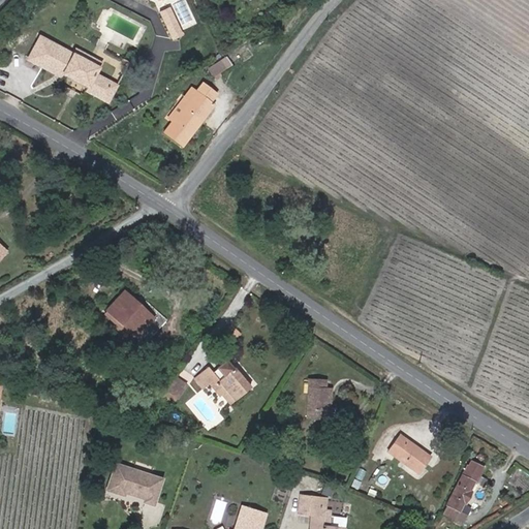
[(160,10),(170,35),(182,30),(172,5),(160,10)]
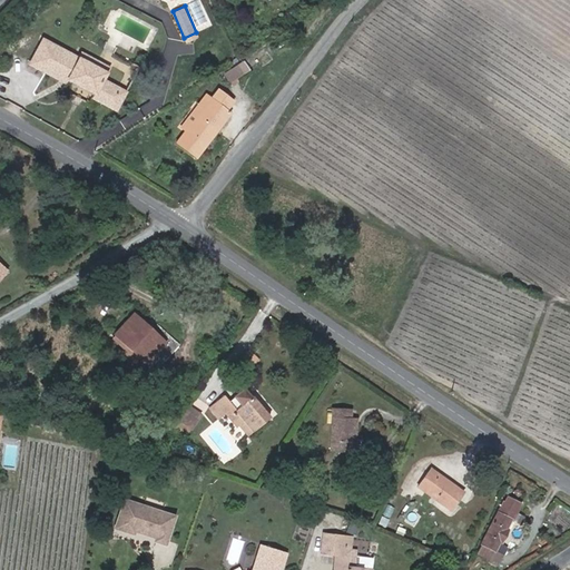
[(295,36),(291,29),(273,40),(277,47),(295,36)]
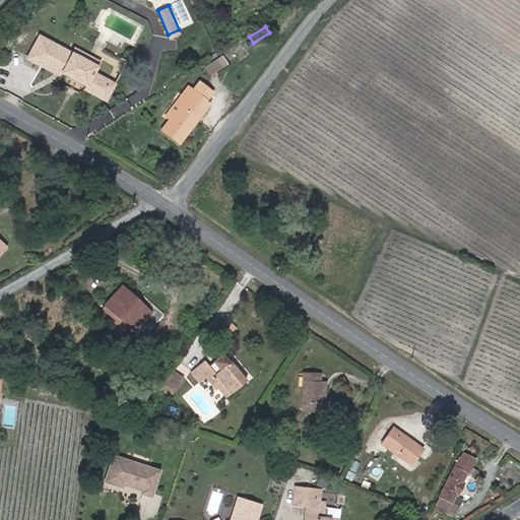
[(106,100),(114,84),(92,72),(96,66),(83,60),(80,64),(69,58),(71,53),(39,36),(27,58),(59,75),(61,72),(86,85),(85,89),(106,100)]
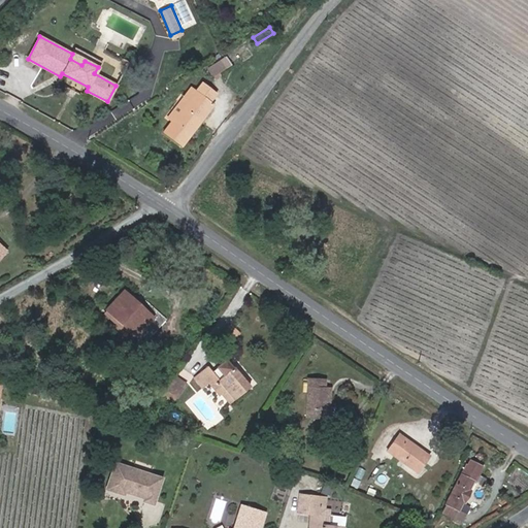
[(85,61),(72,54),(70,59),(81,65),(85,61)]
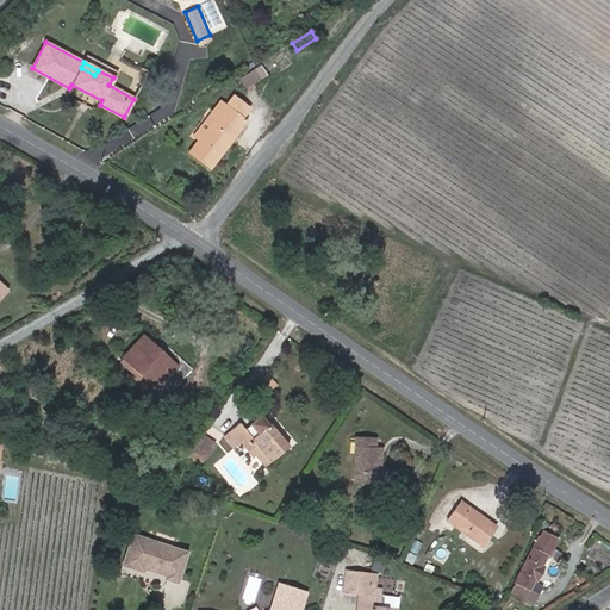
[(253,85),(266,76),(259,66),(240,79),(247,91),(254,86),(253,85)]
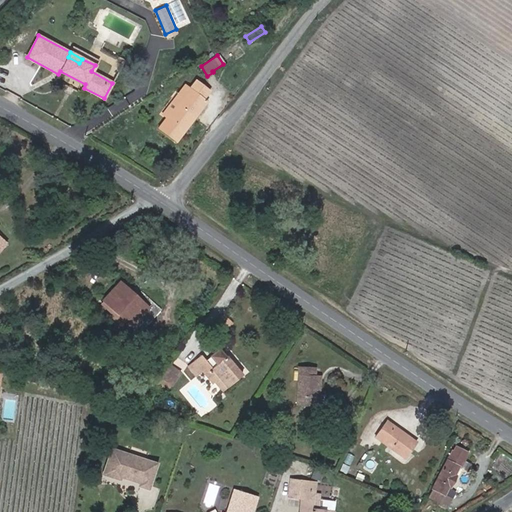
[(204,99),(210,91),(195,80),(189,88),(204,99)]
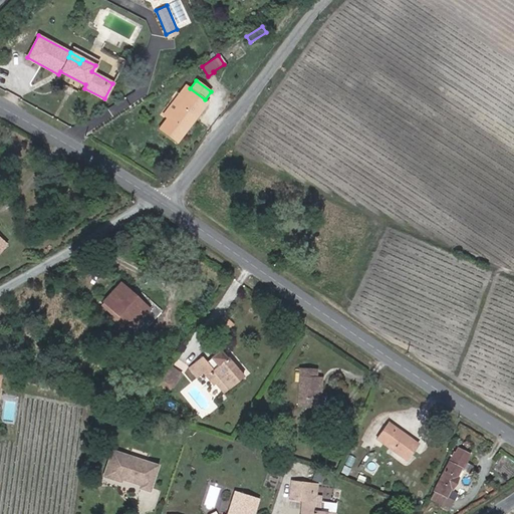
[(176,143),(207,101),(205,99),(190,88),(186,85),(163,115),(167,118),(159,130),(176,143)]
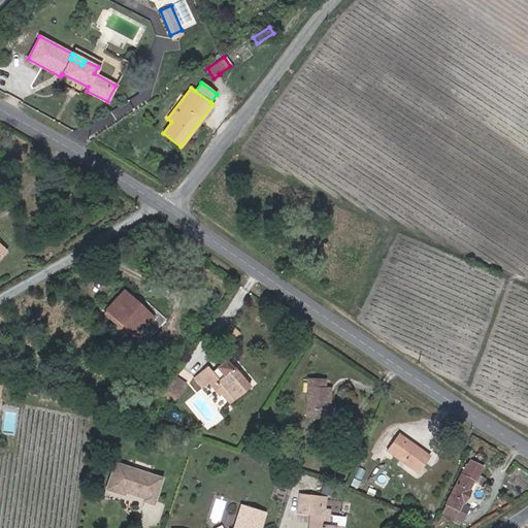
[(150,321),(135,307),(138,304),(124,291),(114,300),(120,304),(111,314),(121,323),(119,326),(117,328),(131,340),(150,321)]
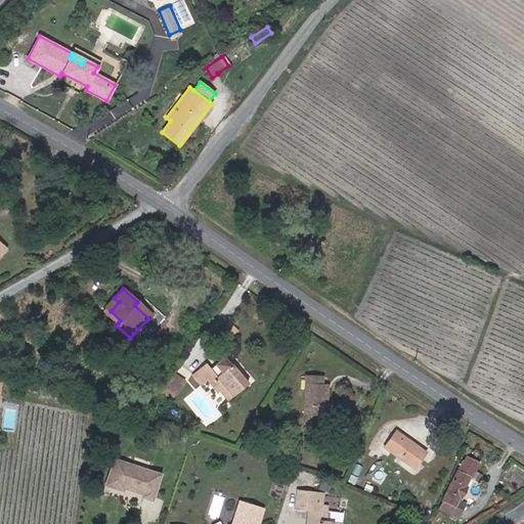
[(111,311),(119,302),(114,298),(102,310),(118,323),(120,320),(111,311)]
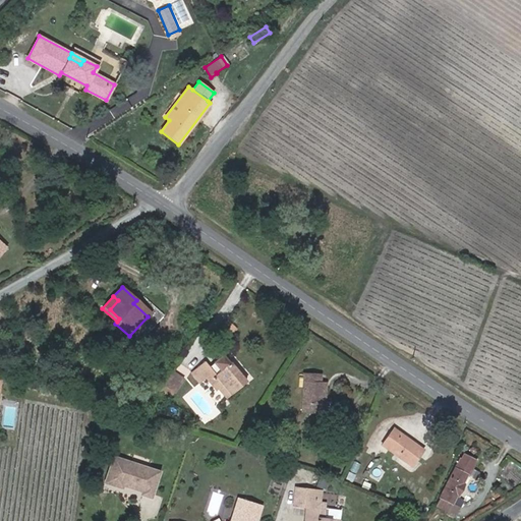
[(151,313),(136,300),(133,303),(148,316),(151,313)]
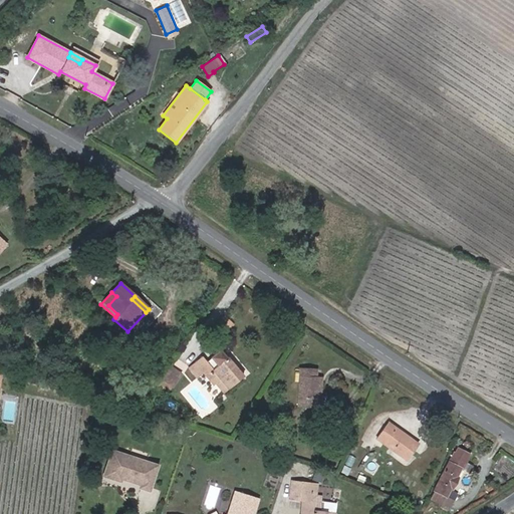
[(226,321),(217,333),(228,340),(236,328),(226,321)]
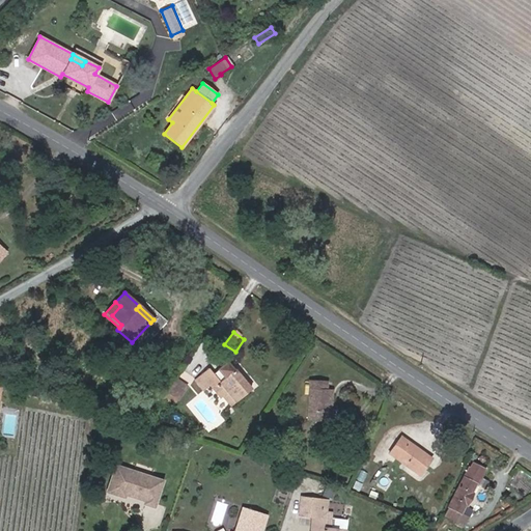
[(229,406),(251,388),(235,370),(234,370),(227,361),(217,370),(224,379),(220,383),(208,368),(200,374),(210,386),(220,398),(222,396),(229,406)]
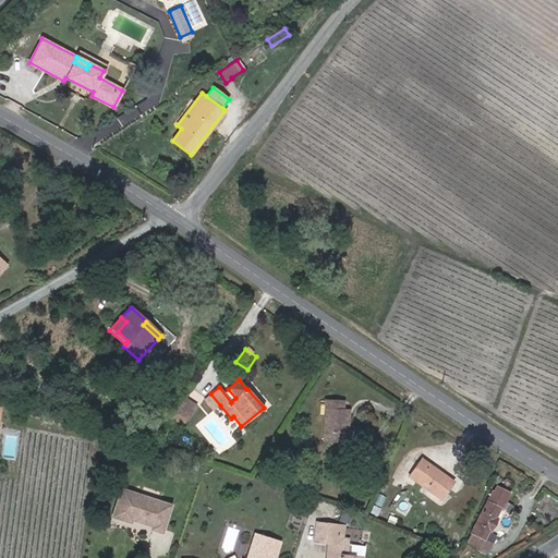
[(220,405),(210,393),(204,399),(214,411),(220,405)]
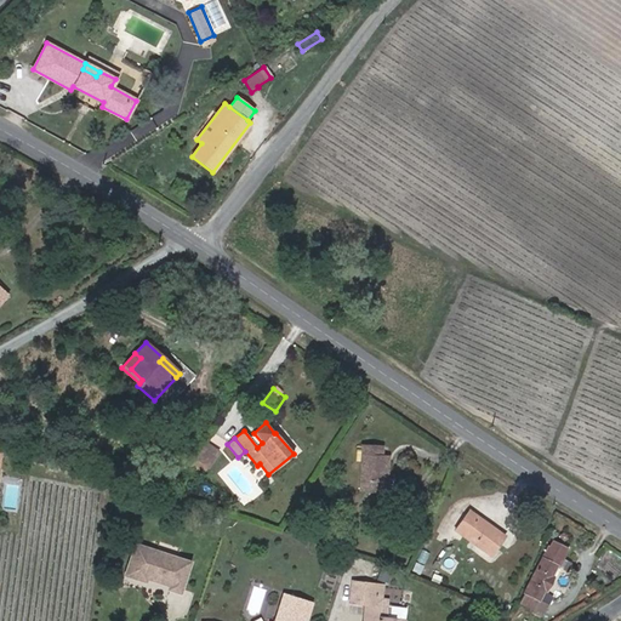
[(209,466),(218,451),(205,443),(195,457),(203,462),(209,466)]
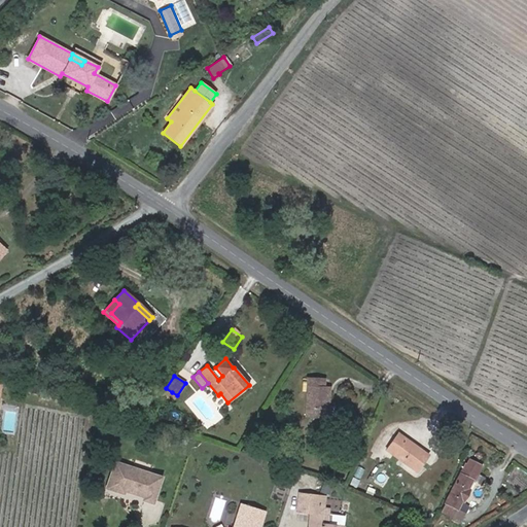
[(328,418),(329,386),(324,386),(324,378),(308,377),(306,417),(328,418)]
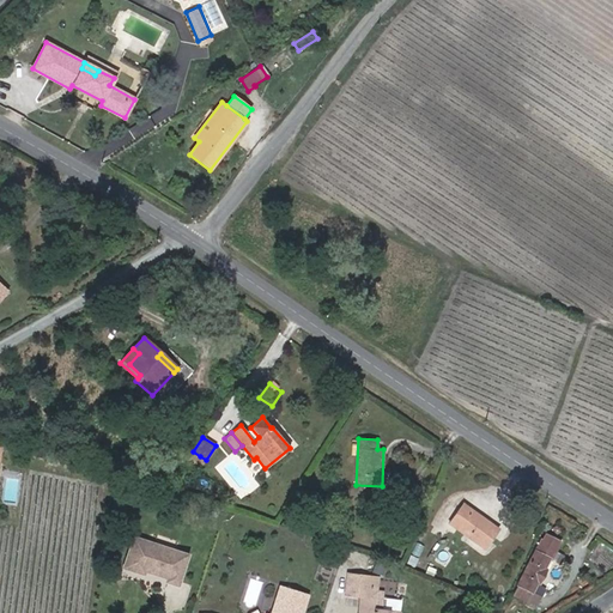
[(195,466),(200,456),(193,451),(187,460),(195,466)]
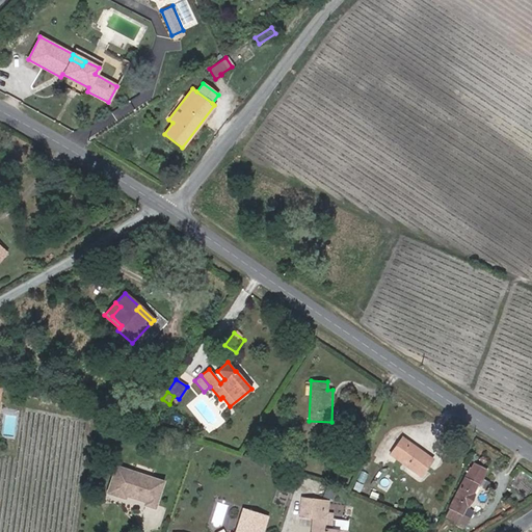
[(420,477),(432,459),(410,443),(408,445),(400,439),(389,454),(420,477)]
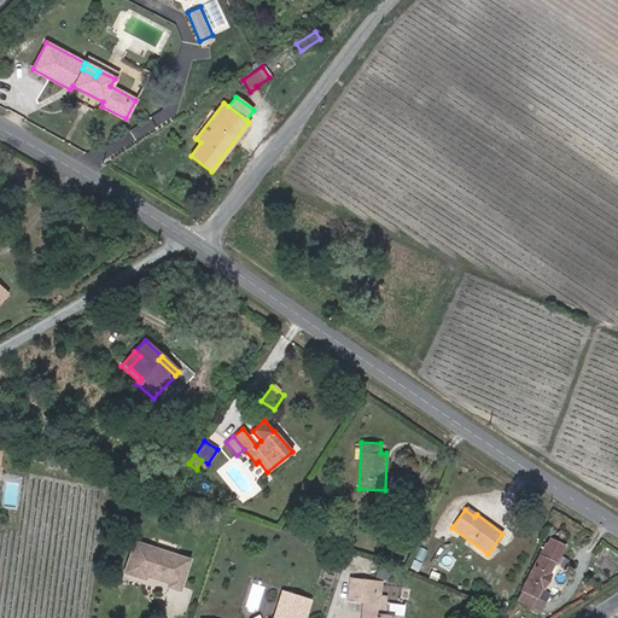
[(543,589),(551,573),(548,573),(554,563),(555,564),(564,547),(547,538),(520,590),(522,590),(516,600),(530,607),(535,598),(536,598),(541,588),(543,589)]
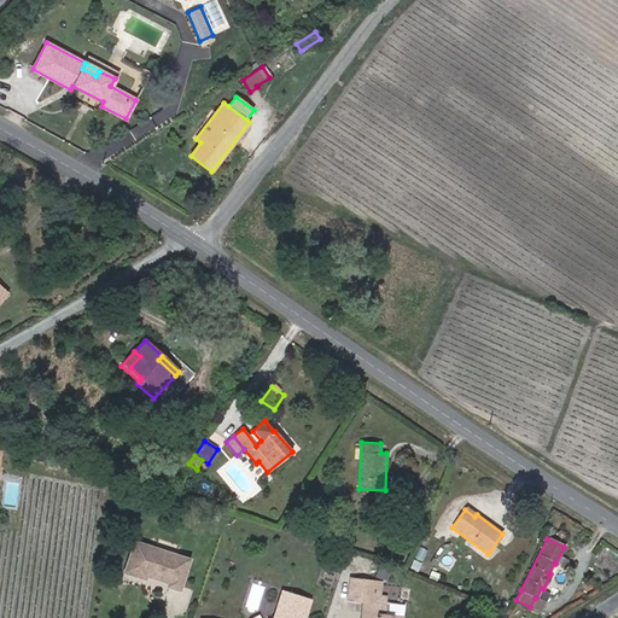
[(188,560),(134,543),(127,565),(138,569),(136,573),(145,576),(169,583),(180,587),(188,560)]
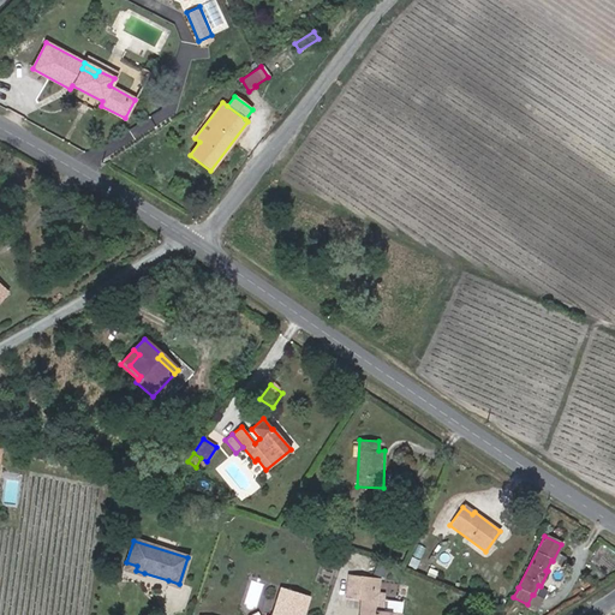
[(137,566),(126,562),(124,571),(143,577),(144,573),(136,571),(137,566)]
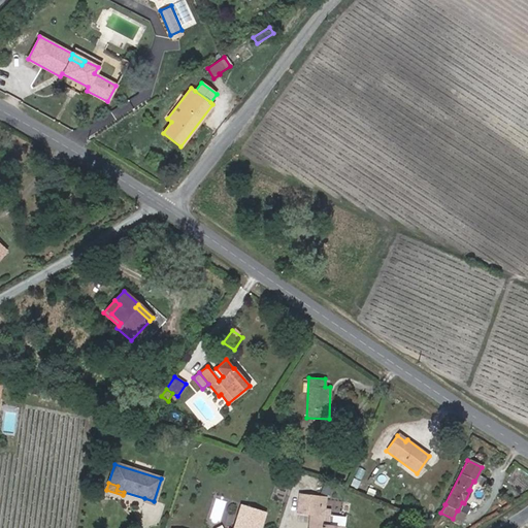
[(330,495),(332,488),(324,485),(321,492),(330,495)]
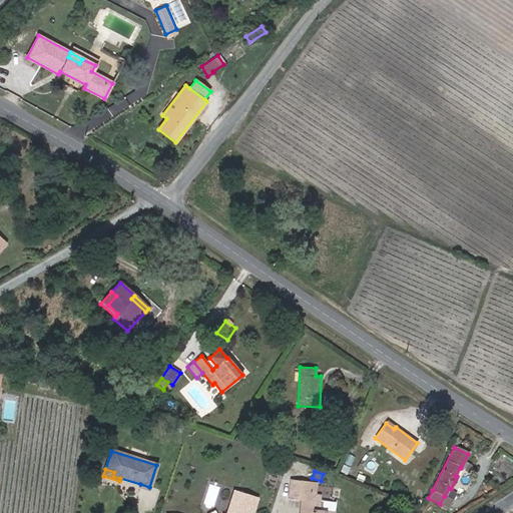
[(302,498),(299,512),(333,512),(335,502),(318,500),(309,499),(311,483),(291,480),(289,497),(302,498)]
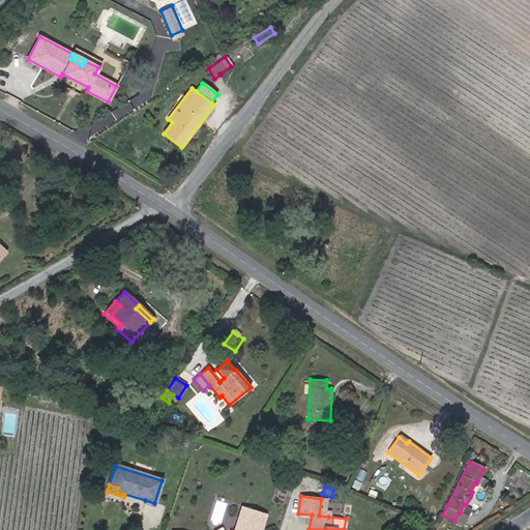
[(326,499),(321,499),(319,516),(328,517),(328,511),(324,511),(326,499)]
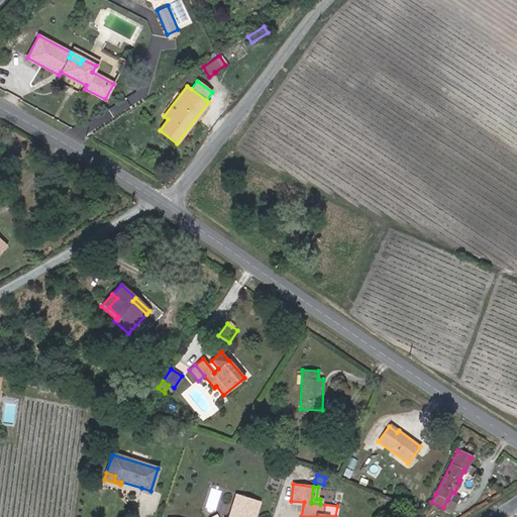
[(253,516),(260,502),(235,495),(228,516),(253,516)]
